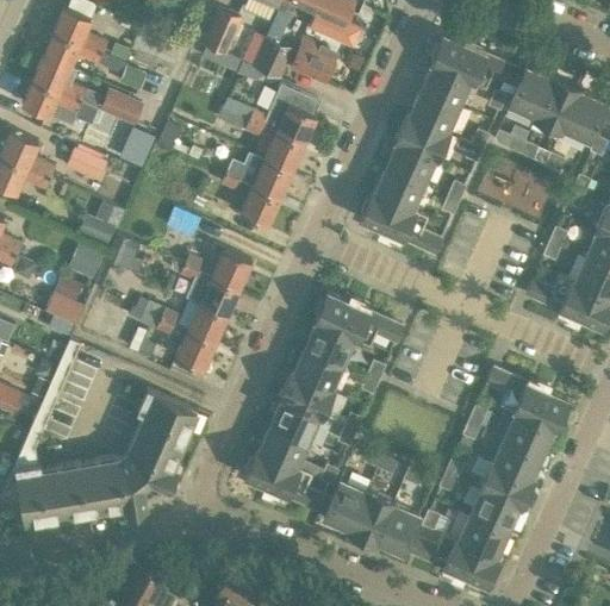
[(281,0),(278,10),(307,23),(317,2),(317,0),(281,0)]
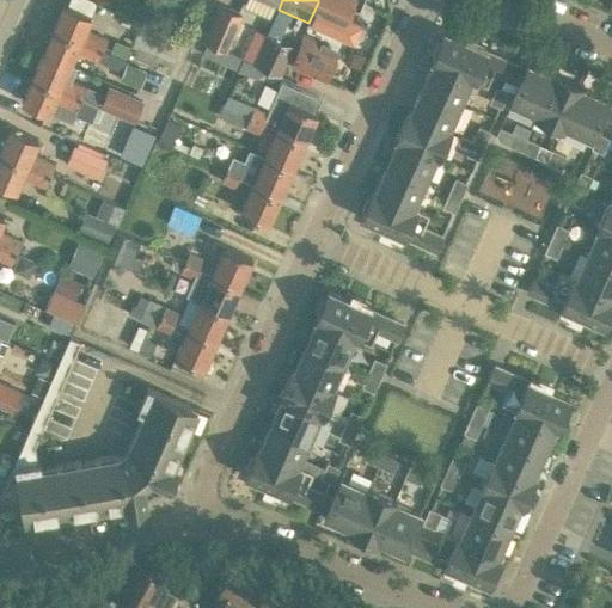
[(318,0),(318,2),(308,23),(310,23),(353,42),(356,35),(361,24),(347,18),(354,0),(318,0)]
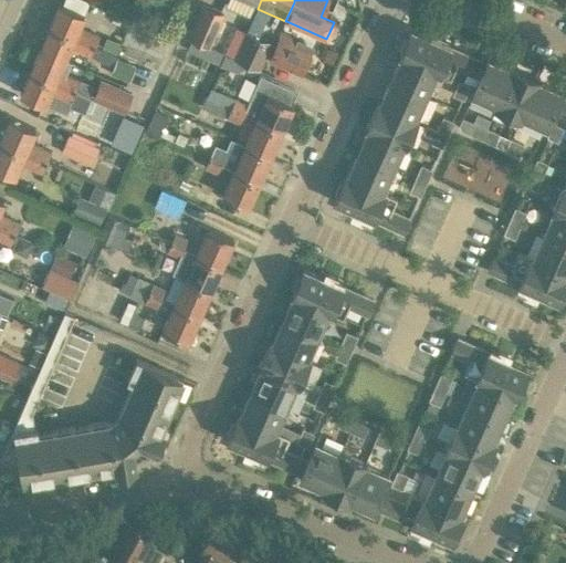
[(94,49),(100,39),(77,29),(83,17),(59,6),(49,29),(94,49)]
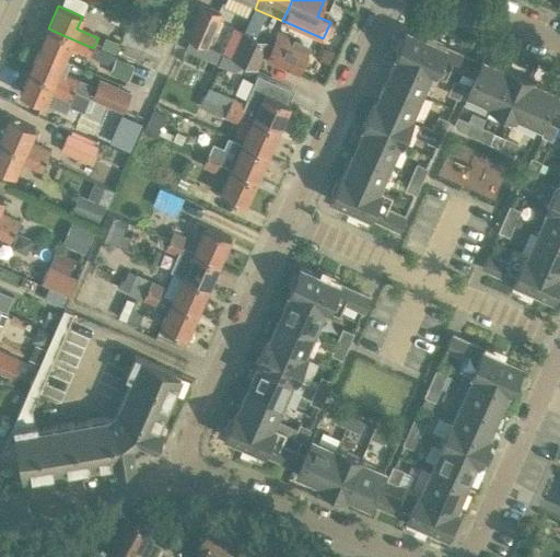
[(186,42),(188,43),(210,51),(224,19),(200,8),(186,42)]
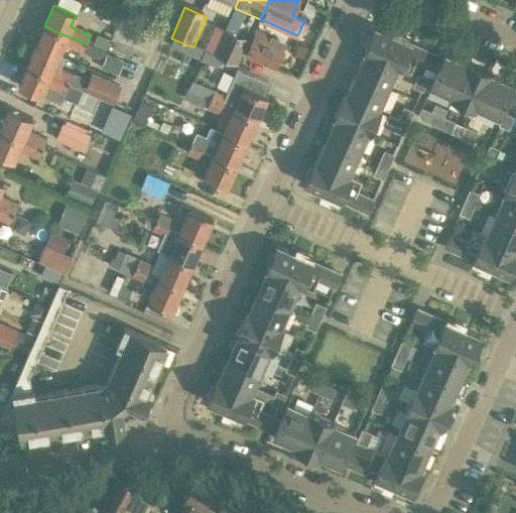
[(82,53),(86,45),(86,44),(44,26),(35,46),(57,55),(62,45),(82,53)]
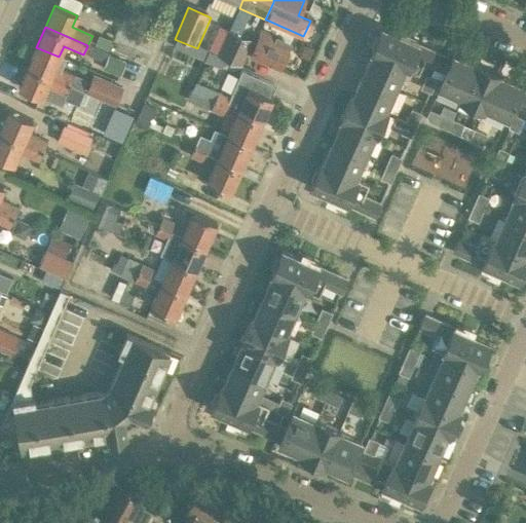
[(219,28),(209,51),(218,57),(229,32),(219,28)]
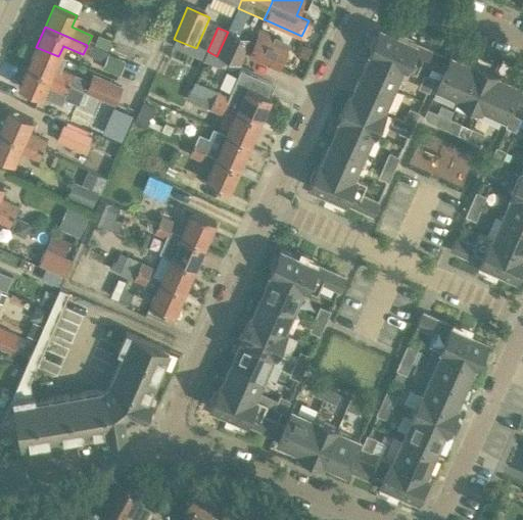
[(399,39),(379,30),(369,53),(370,54),(402,68),(416,75),(421,63),(438,71),(444,58),(416,46),(418,41),(410,37),(409,37),(401,34),(399,39)]
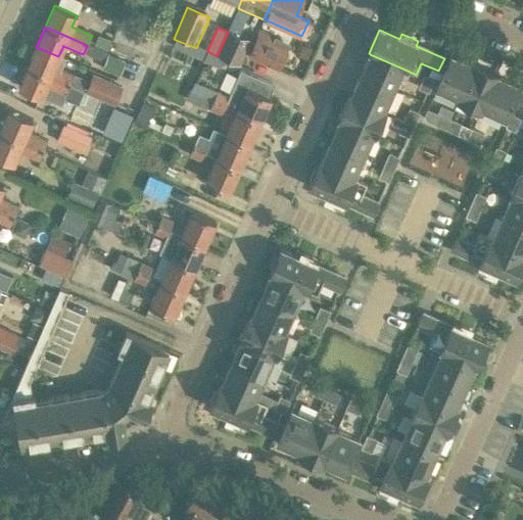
[(228,32),(217,56),(239,65),(250,42),(228,32)]
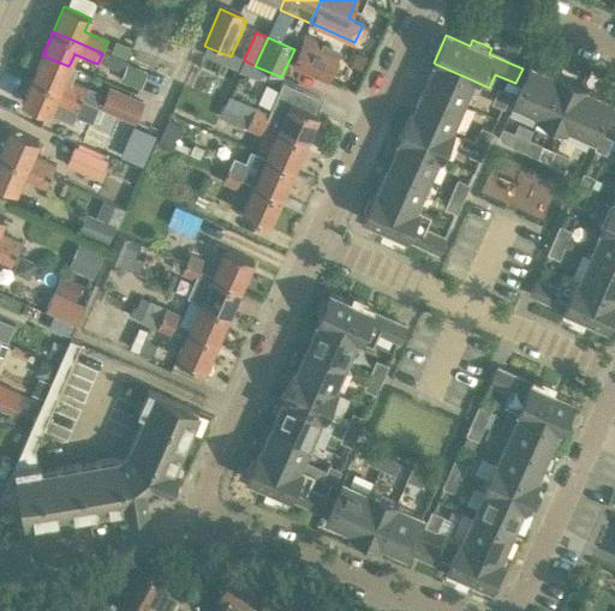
[(292,66),(329,83),(340,60),(321,51),(322,47),(305,39),(292,66)]
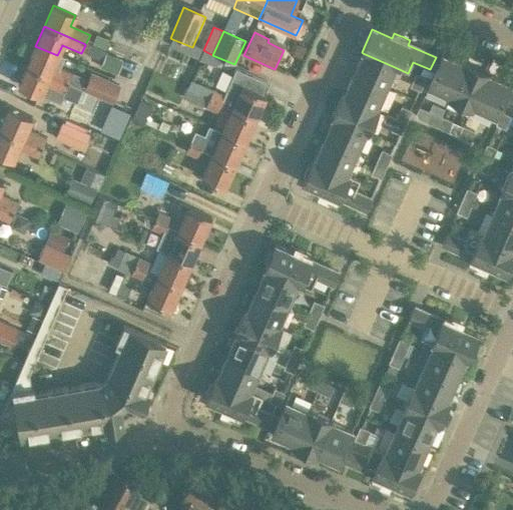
[(105,51),(109,41),(96,36),(92,46),(105,51)]
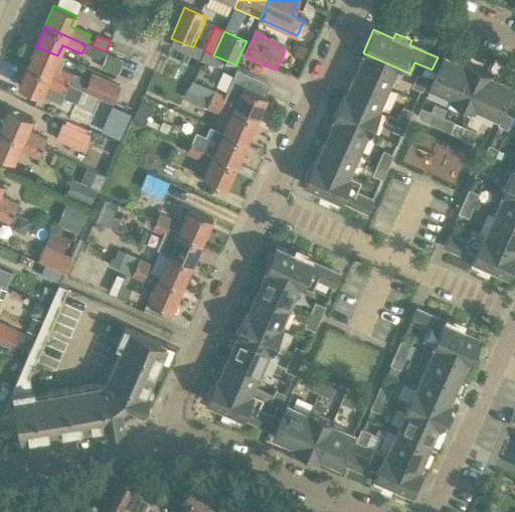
[(221,60),(213,56),(193,47),(173,39),(170,48),(217,69),(221,60)]
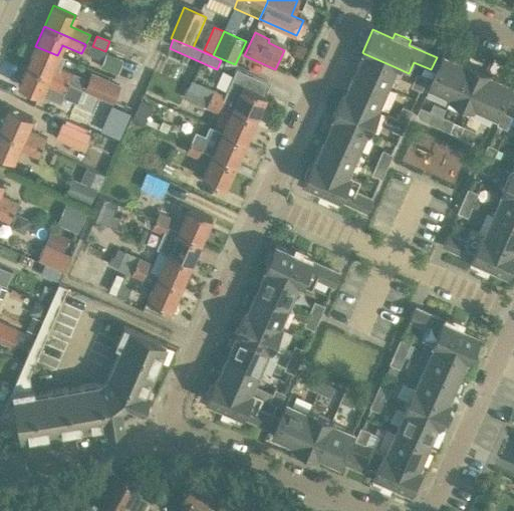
[(85,45),(81,53),(102,62),(105,55),(106,53),(85,44),(85,45)]
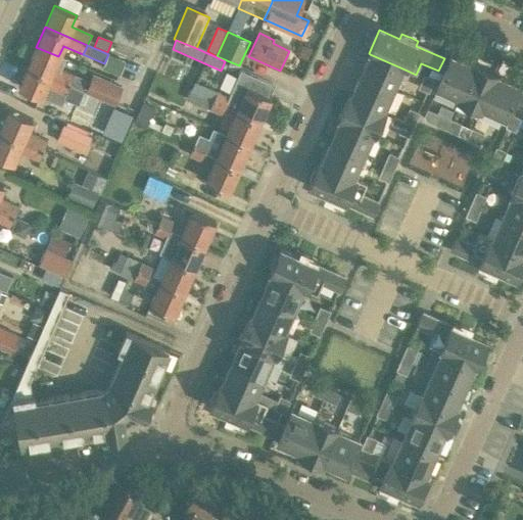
[(36,47),(27,69),(84,94),(114,108),(124,89),(93,76),(89,84),(74,77),(60,71),(65,59),(58,56),(36,47)]
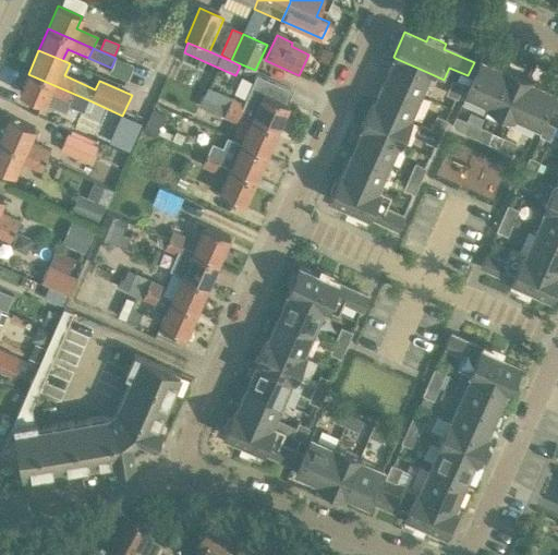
[(419,96),(429,73),(395,58),(385,81),(419,96)]
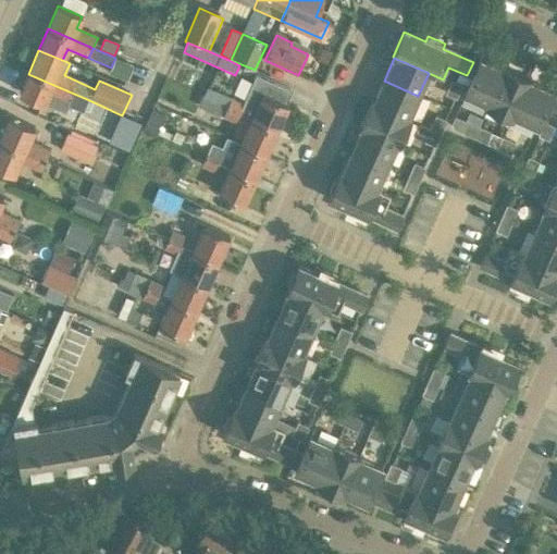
[(126,83),(133,68),(114,60),(111,68),(108,75),(126,83)]
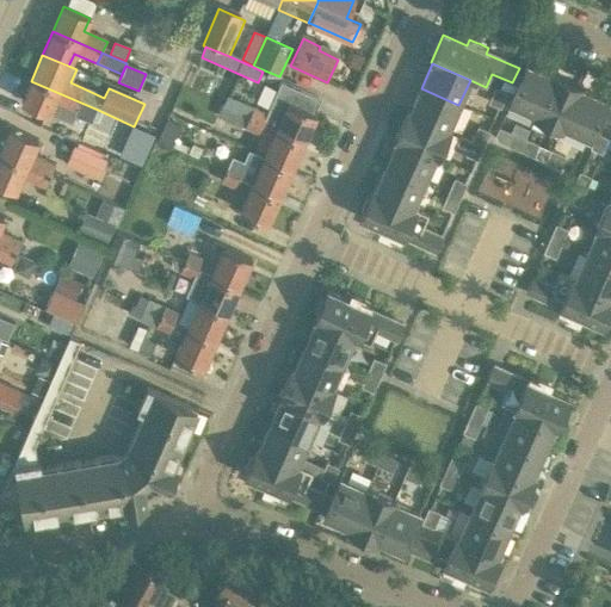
[(551,78),(525,67),(524,70),(519,68),(512,82),(517,85),(508,104),(535,116),(534,117),(535,118),(554,76),(553,76),(551,78)]
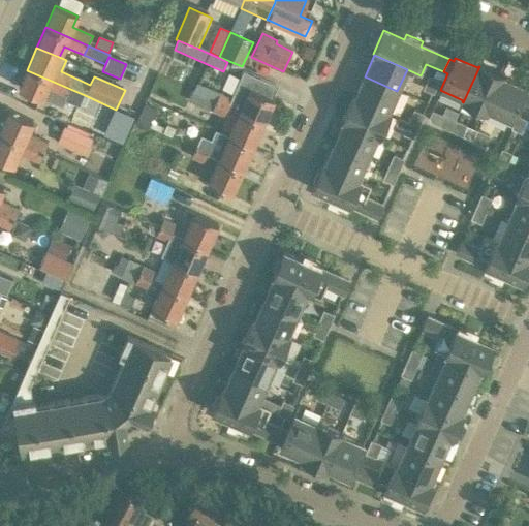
[(486,113),(502,76),(479,66),(463,102),(486,113)]
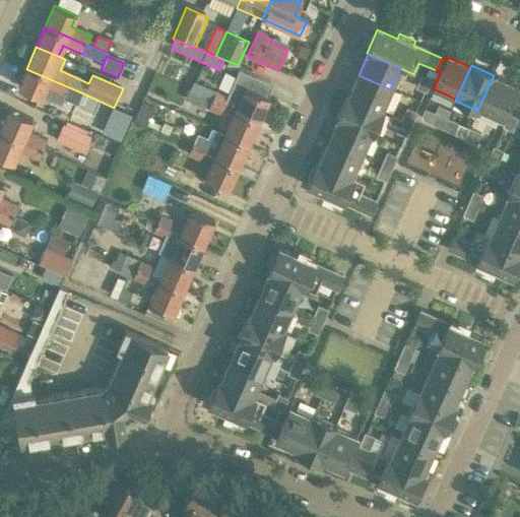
[(83,93),(26,69),(18,87),(41,98),(45,86),(65,94),(63,101),(90,113),(94,104),(82,98),(83,93)]
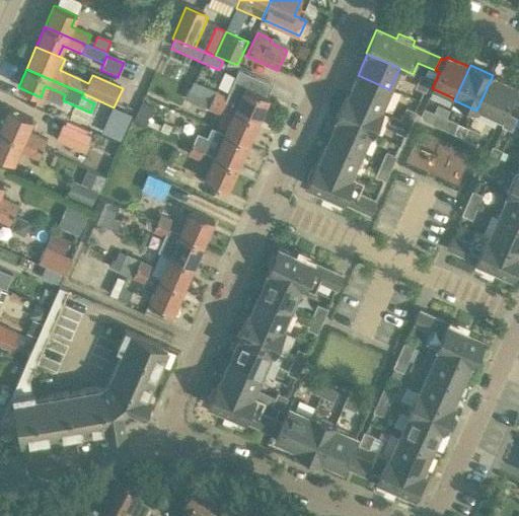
[(270,98),(266,96),(271,86),(238,71),(227,98),(193,83),(190,91),(197,94),(212,101),(223,106),(234,112),(258,123),(270,98)]
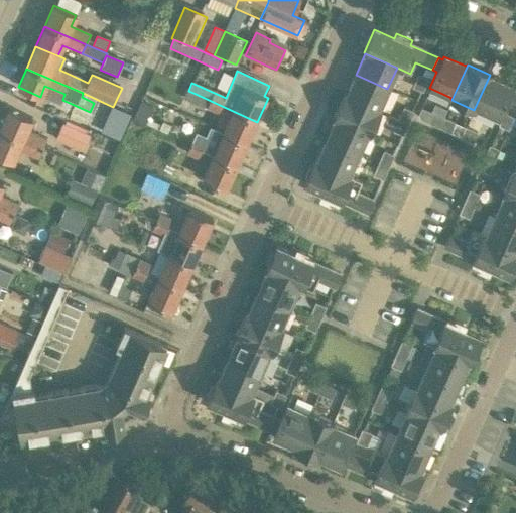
[(378,110),(387,89),(356,75),(346,96),(345,96),(344,96),(379,112),(379,111),(378,110)]
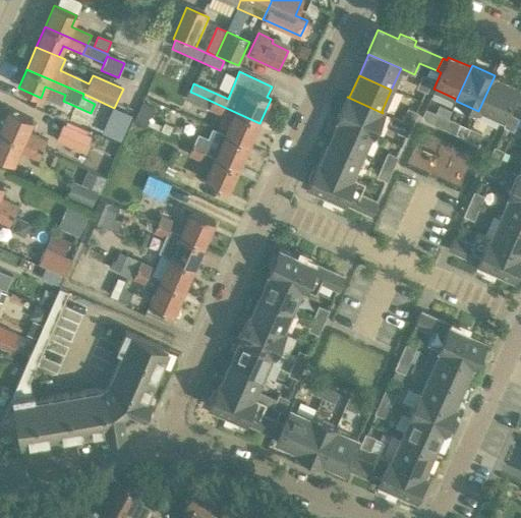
[(514,105),(519,93),(515,91),(517,88),(495,77),(495,75),(478,111),(479,111),(480,109),(503,119),(510,103),(514,105)]
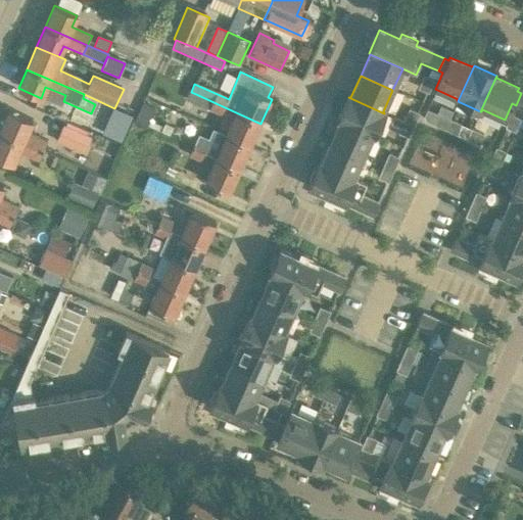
[(428,93),(433,82),(424,78),(419,89),(428,93)]
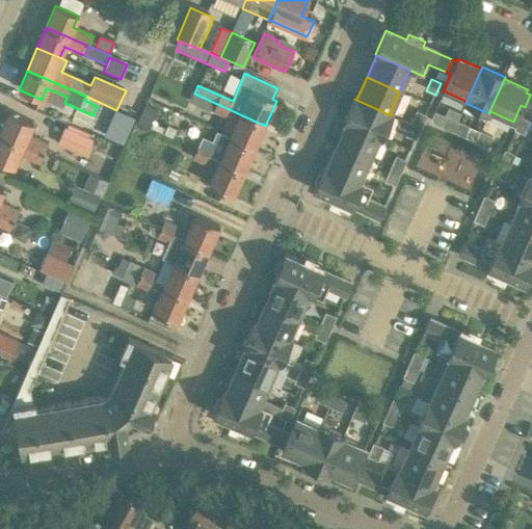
[(194,94),(189,104),(197,107),(202,97),(194,94)]
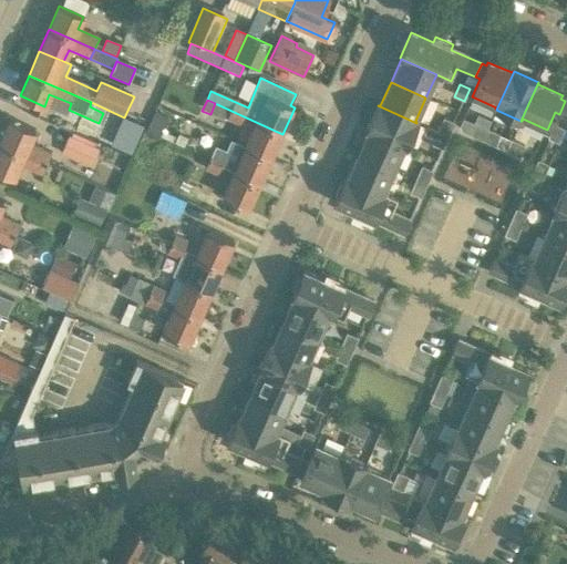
[(405,147),(416,123),(378,105),(368,130),(405,147)]
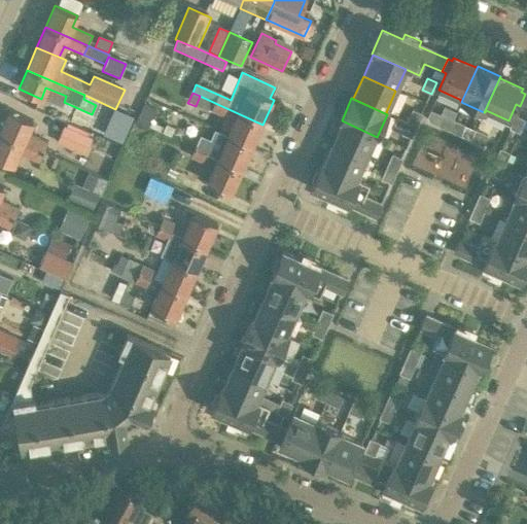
[(215,103),(211,113),(223,117),(226,108),(215,103)]
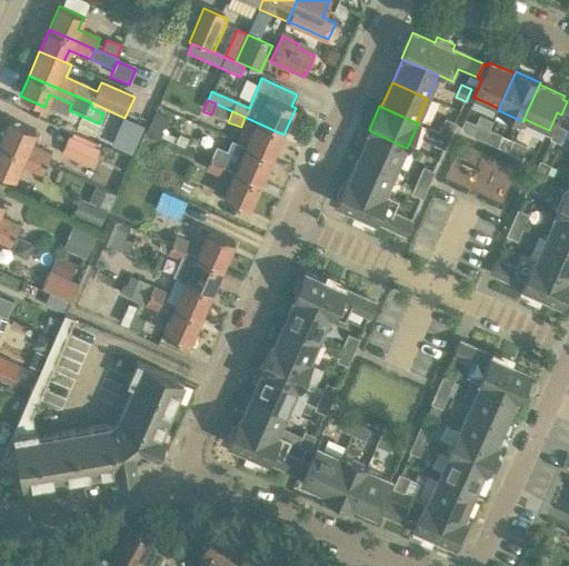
[(160,138),(168,119),(155,113),(149,127),(147,132),(160,138)]
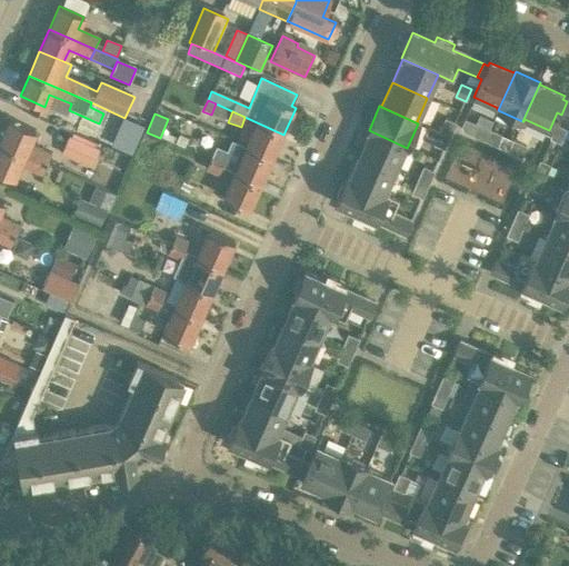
[(450,138),(456,125),(446,120),(439,133),(450,138)]
